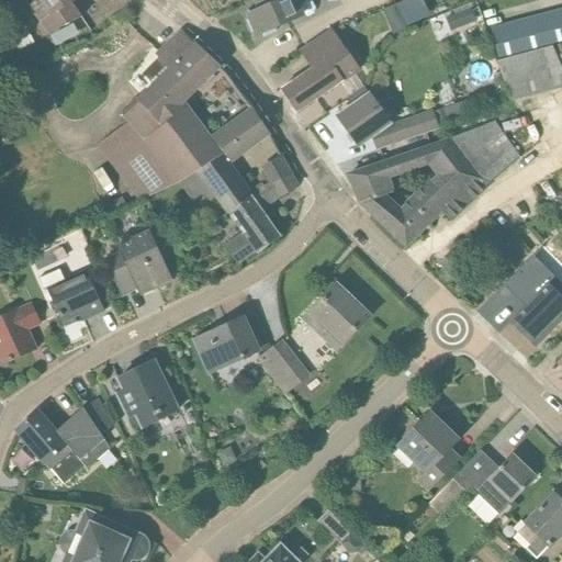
[(82,18),(71,3),(76,0),(34,0),(41,9),(34,13),(49,35),(82,18)]
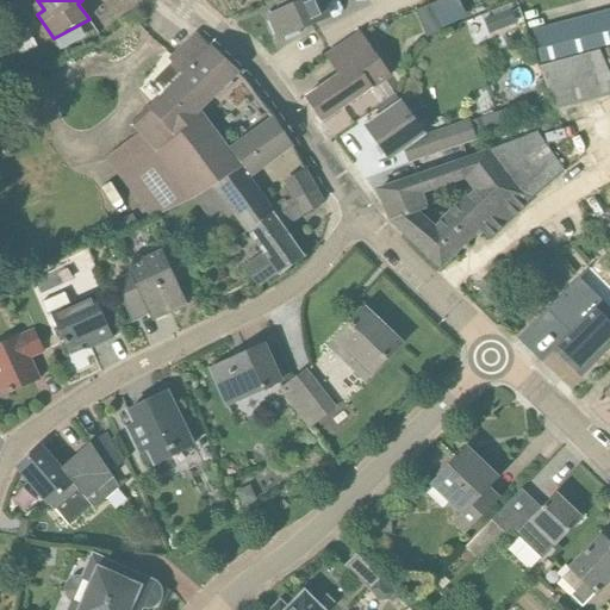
[(324,0),(278,0),(284,11),(272,16),(271,12),(268,13),(272,22),(268,23),(274,36),(278,35),(280,38),(285,37),(287,41),(300,35),(299,31),(328,18),(322,1),(324,0)]
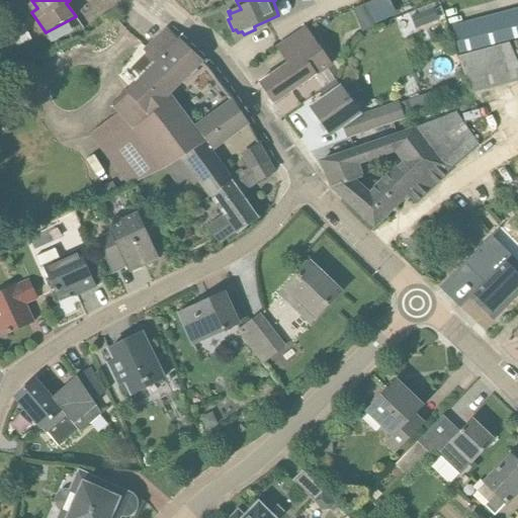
[(416,29),(438,20),(434,8),(411,16),(416,29)]
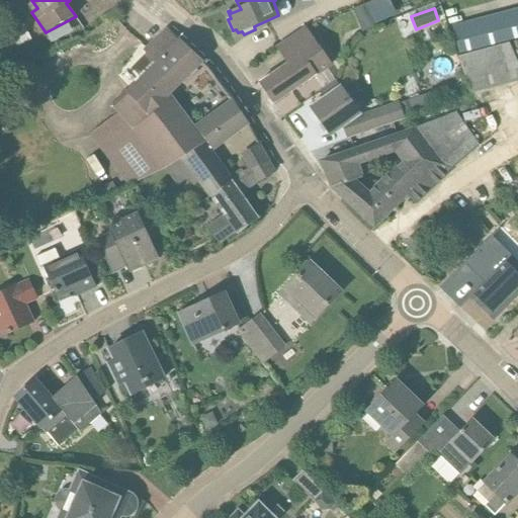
[(517,8),(452,26),(459,53),(517,37),(517,8)]
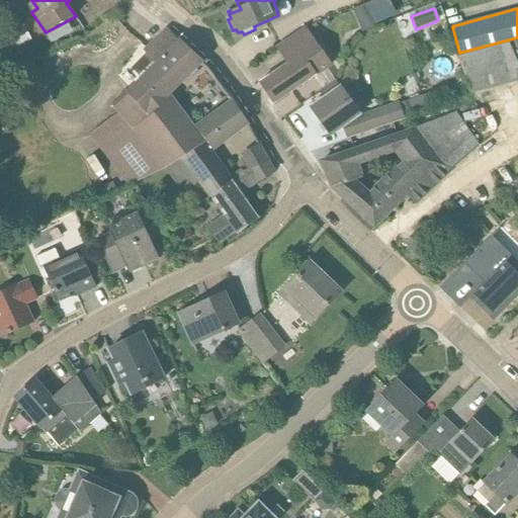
[(282,98),(331,67),(305,28),(277,47),(288,64),(259,83),(273,104),(282,98)]
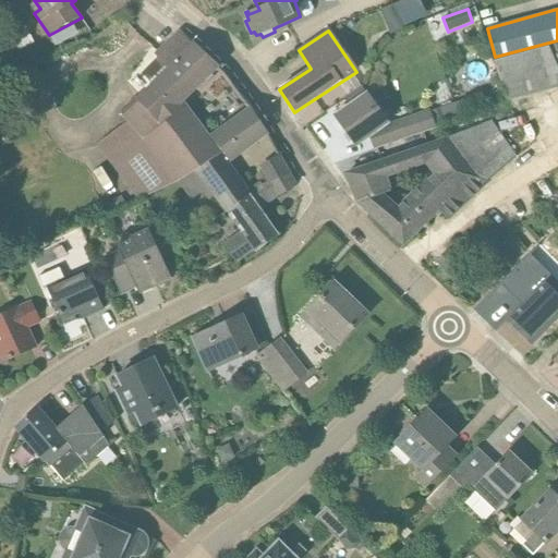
[(220,155),(208,140),(179,101),(217,65),(195,47),(182,33),(159,55),(172,69),(124,116),(130,120),(176,182),(177,182),(196,171),(196,170),(220,155)]
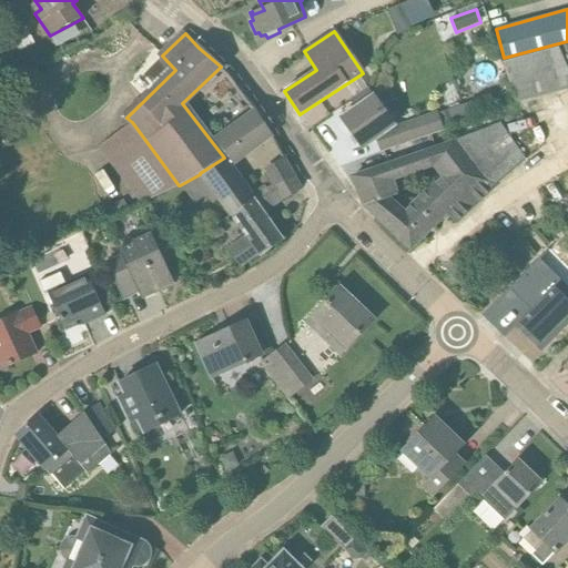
[(516,100),(554,90),(540,51),(505,61),(503,62),(516,100)]
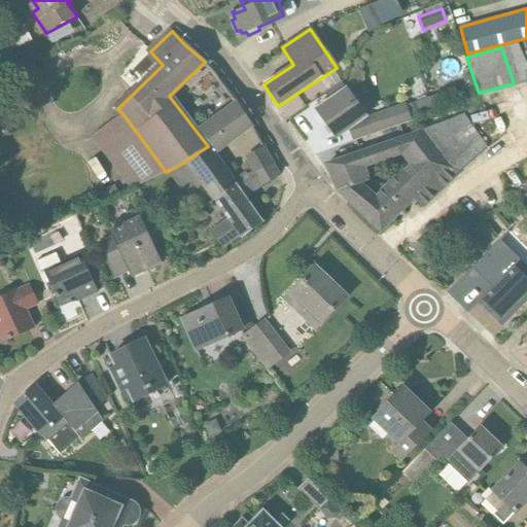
[(0,98),(20,91),(14,79),(0,85),(0,98)]
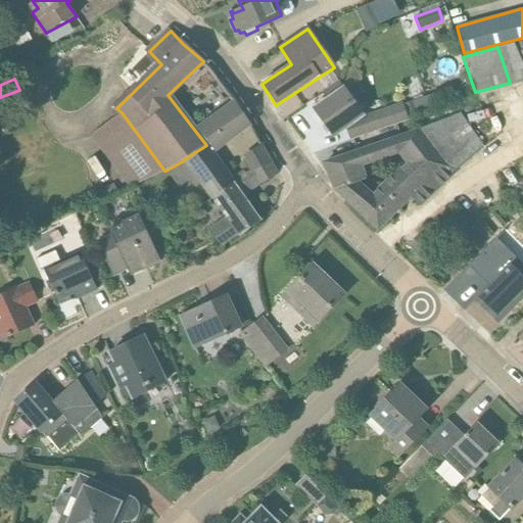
[(363,115),(350,99),(338,83),(324,93),(328,100),(315,109),(334,136),(348,126),(352,138),(363,134),(410,121),(409,119),(403,104),(402,103),(363,115)]
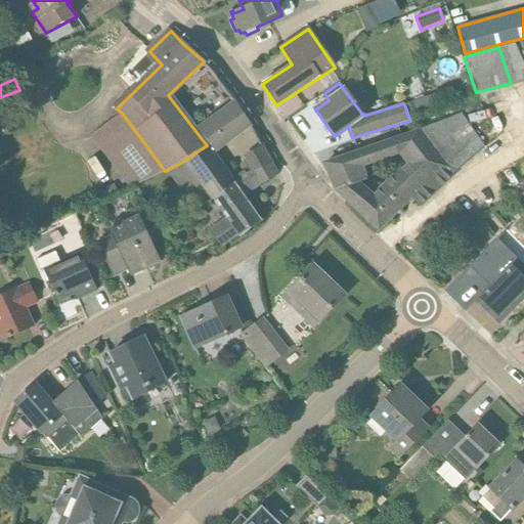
[(436,108),(432,99),(431,96),(404,104),(409,119),(430,113),(436,108)]
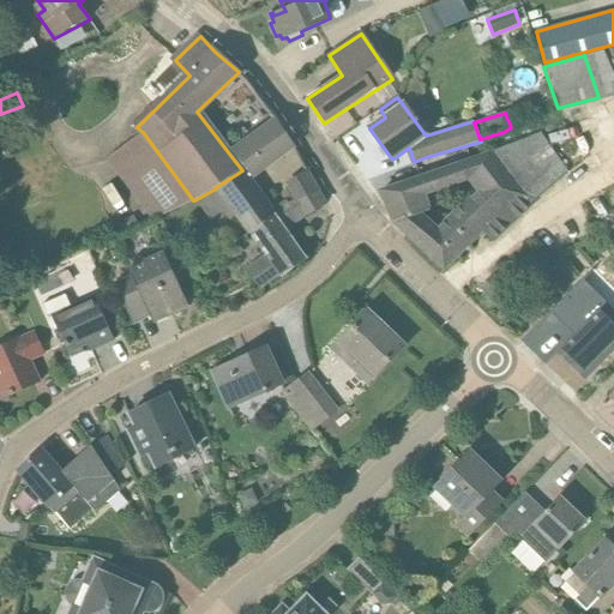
[(229,154),(242,170),(216,187),(216,188),(250,233),(275,215),(248,180),(295,146),(277,119),(229,154)]
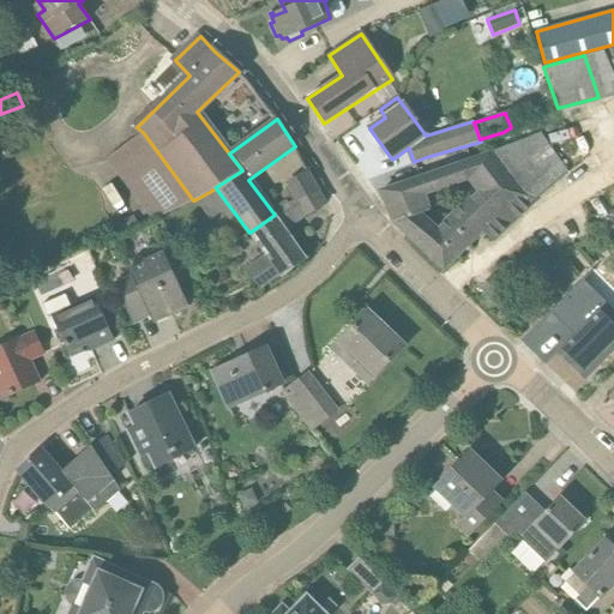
[(531,205),(567,174),(541,134),(458,163),(465,184),(469,182),(476,192),(459,209),(482,232),(493,241),(531,205)]
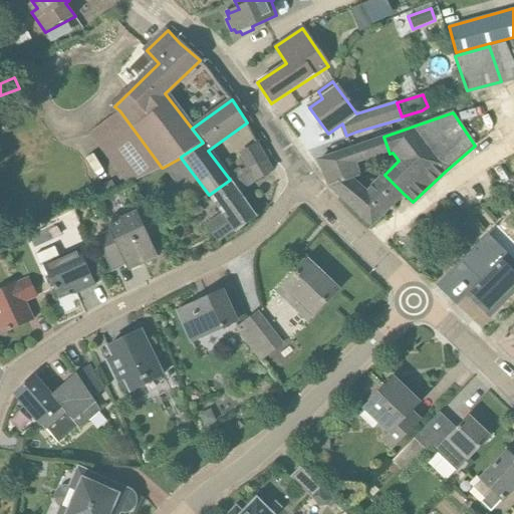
[(329,186),(354,179),(361,178),(357,165),(390,154),(383,137),(317,160),(329,186)]
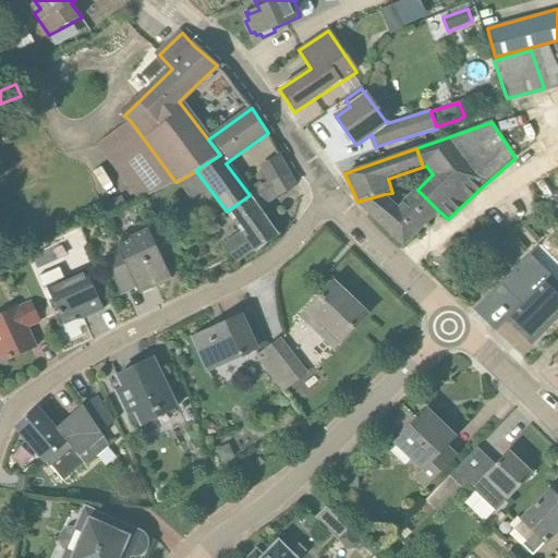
[(269,180),(287,170),(279,155),(261,165),(269,180)]
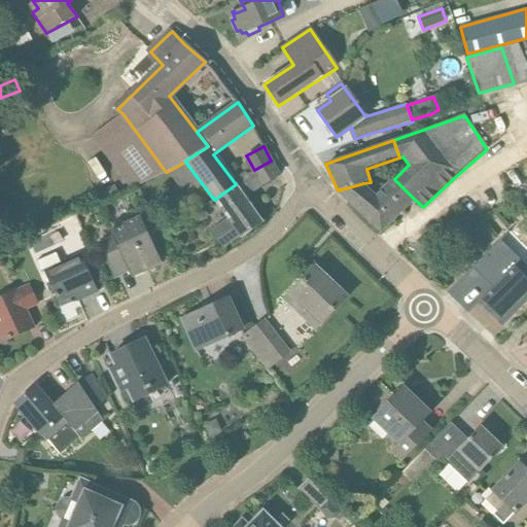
[(236,184),(214,200),(218,205),(230,219),(213,232),(224,247),(241,235),(243,238),(264,222),(244,197),(278,175),(271,161),(254,170),(255,171),(236,184)]
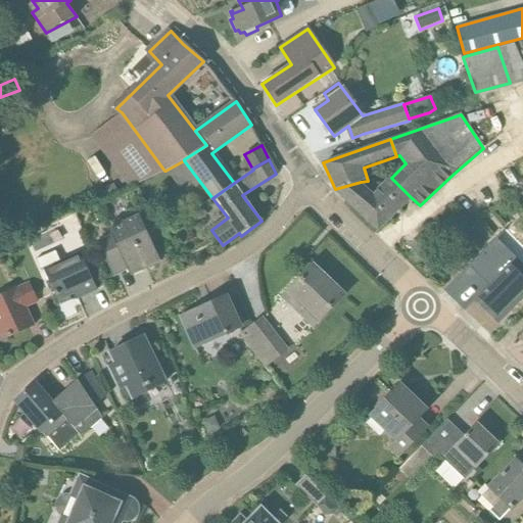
[(411,197),(391,178),(374,194),(361,182),(335,189),(355,207),(378,229),(411,197)]
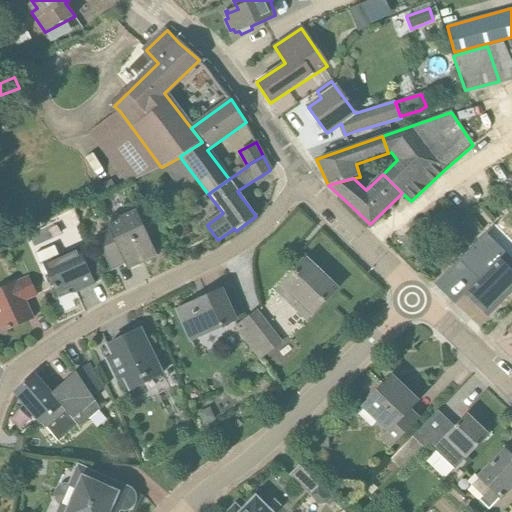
[(197,202),(185,210),(191,219),(203,211),(197,202)]
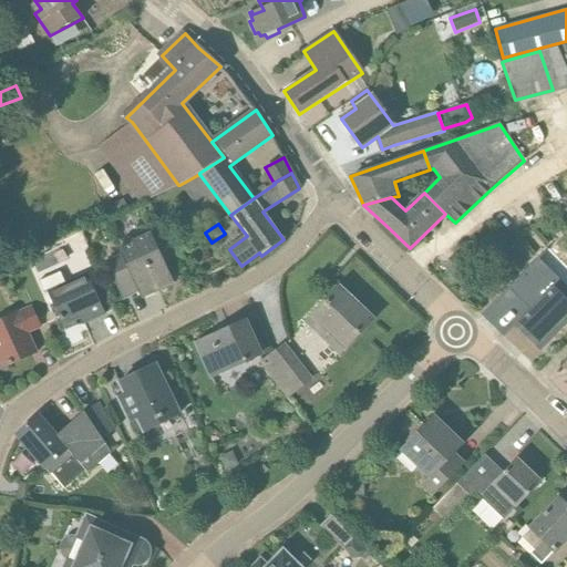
[(124,299),(140,291),(143,297),(173,284),(151,235),(121,249),(123,255),(107,261),(124,299)]
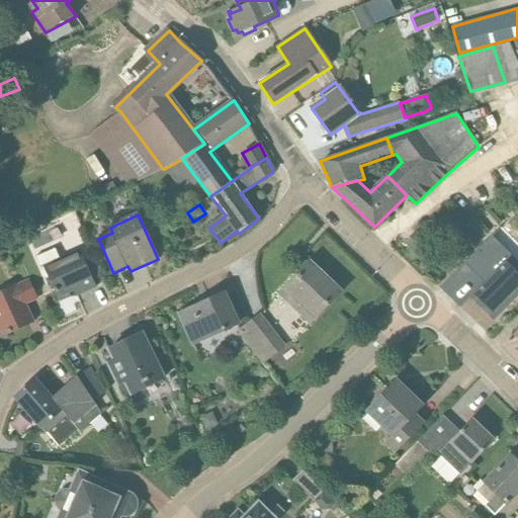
[(64,230),(76,230),(76,220),(65,220),(64,230)]
